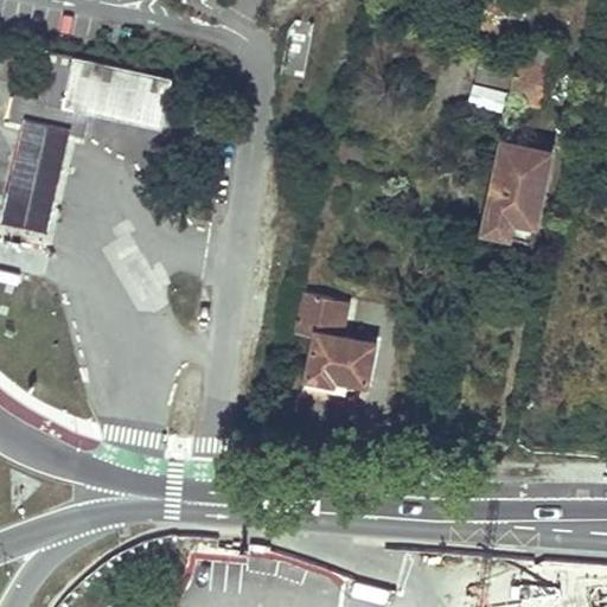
[(525,43),(490,37),(484,66),(519,74),(523,59),(525,43)]
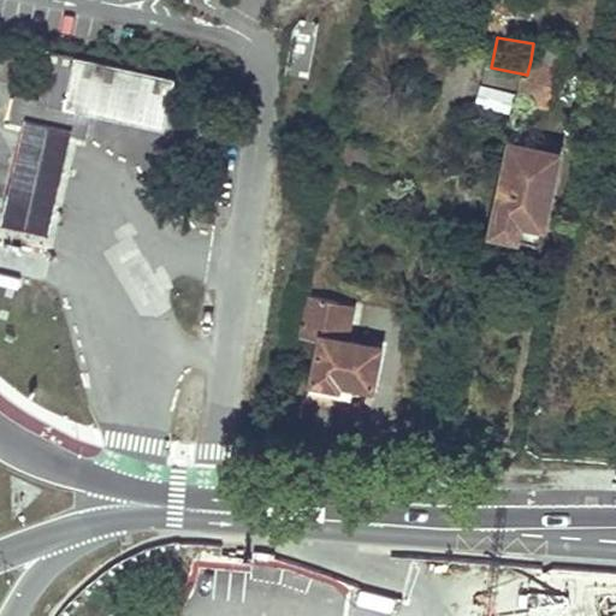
[(71,135),(84,138),(90,113),(165,130),(177,78),(53,52),(41,101),(17,96),(11,122),(24,124),(71,135)]
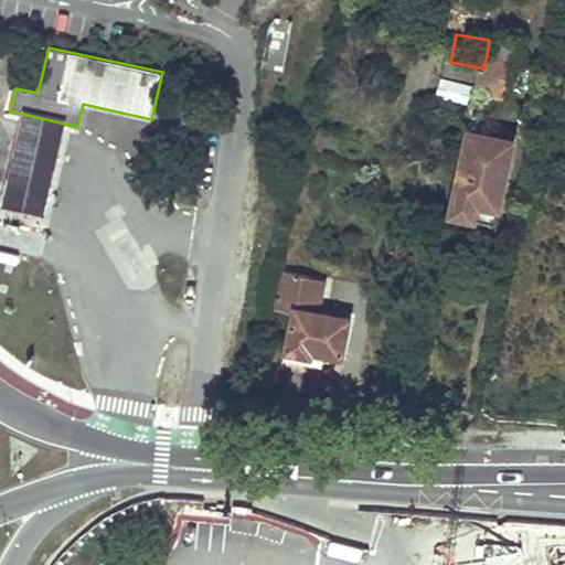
[(523,62),(487,55),(483,68),(478,102),(516,108),(523,62)]
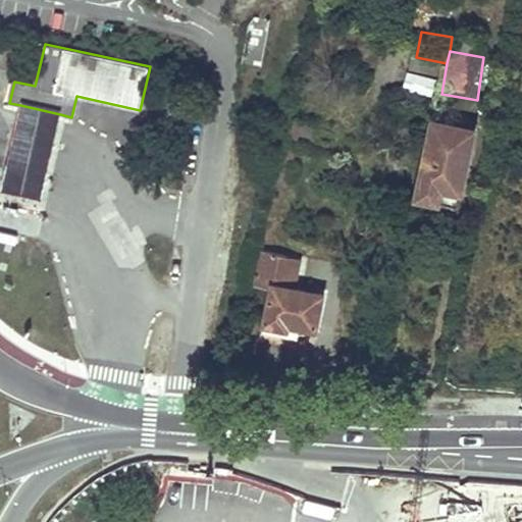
[(404,90),(433,97),(437,80),(408,72),(404,90)]
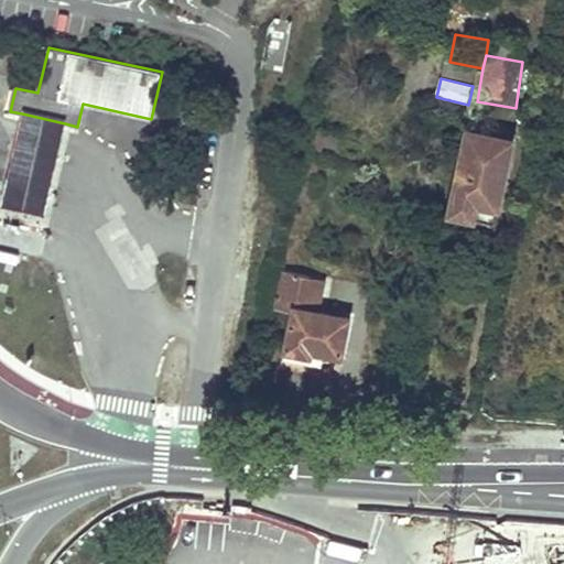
[(65,123),(22,114),(2,204),(45,214),(65,123)]
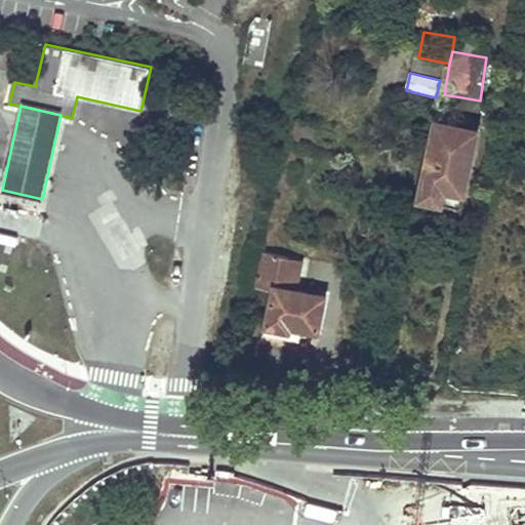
[(472,124),(433,117),(419,192),(458,198),(472,124)]
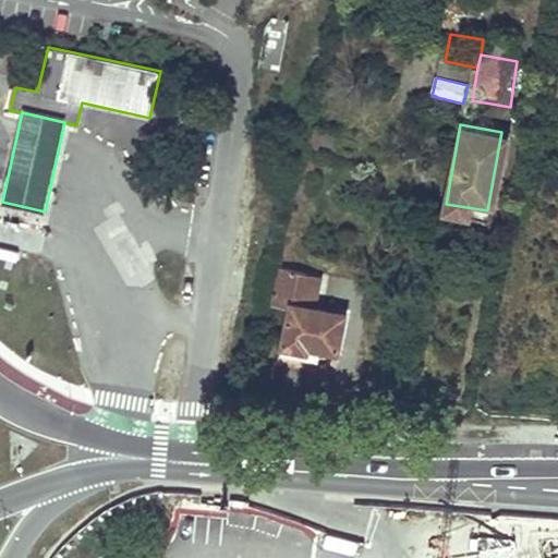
[(284,274),(277,273),(273,289),(282,291),(278,311),(298,315),(289,360),(320,366),(322,361),(337,364),(335,375),(342,376),(352,325),(310,315),(315,281),(298,277),(299,269),(287,267),(284,274)]
